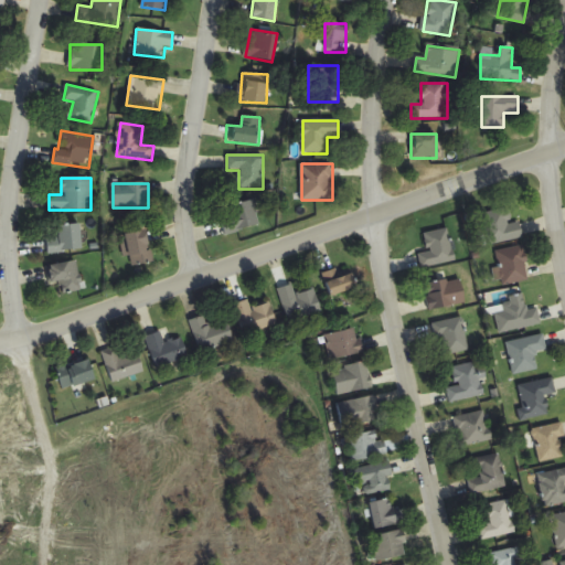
[(226,235),(258,225),(252,201),(219,211),(226,235)]
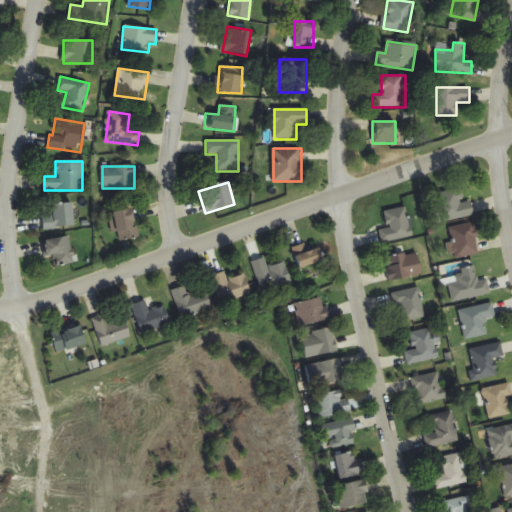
[(441,222),(474,216),(472,201),(461,203),(458,189),(436,193),(441,222)]
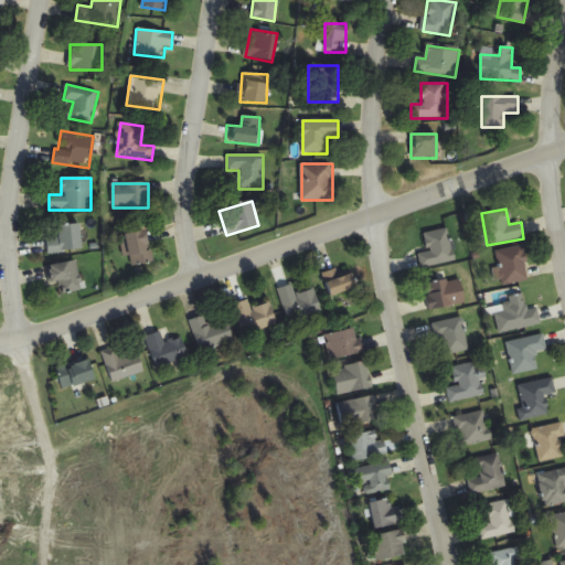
[(60,224),(60,240),(48,240),(48,253),(81,253),(81,224),(60,224)]
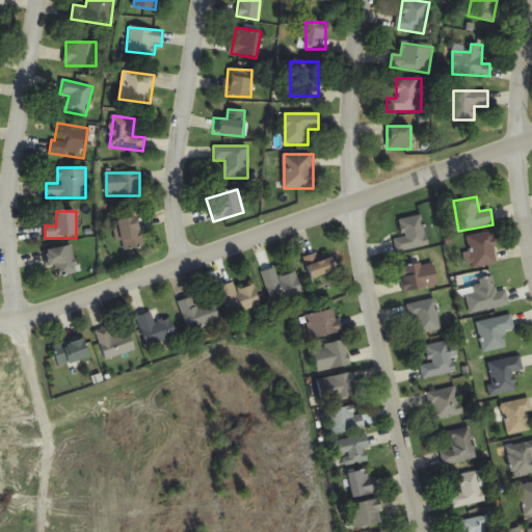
[(403,238),(393,240),(396,254),(428,245),(421,215),(399,220),(403,238)]
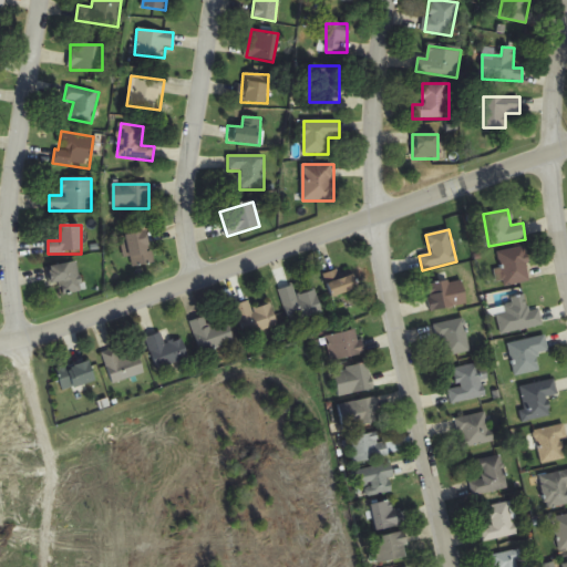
[(125,236),(131,268),(154,264),(148,232),(125,236)]
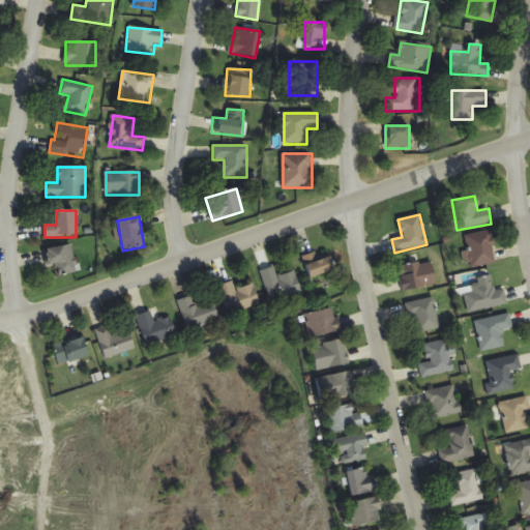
[(471,266),(496,263),(492,232),(467,235),(471,266)]
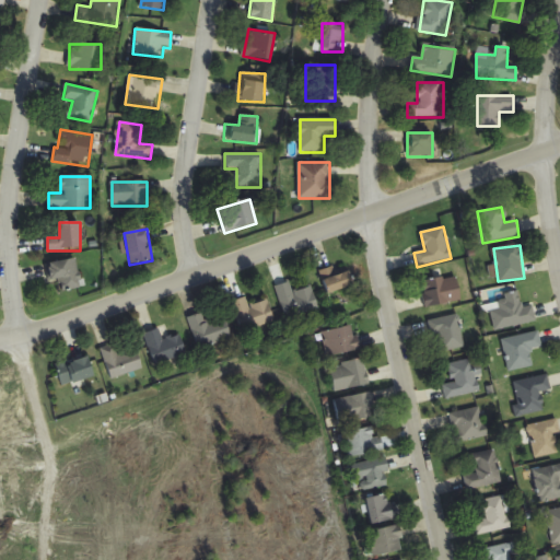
[(45,265),(48,282),(59,280),(62,292),(82,288),(78,259),(45,265)]
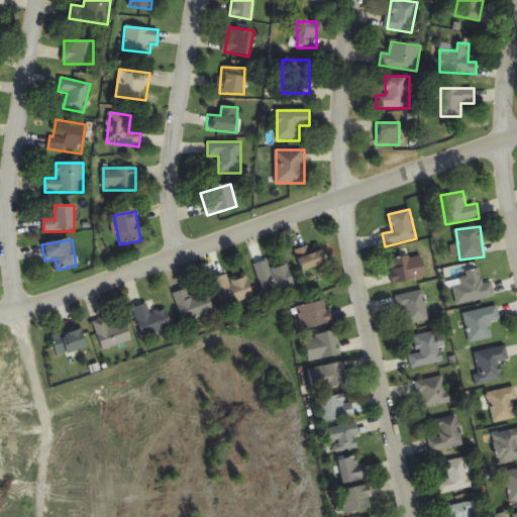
[(294,254),(309,273),(326,259),(319,249),(314,253),(306,244),(294,254)]
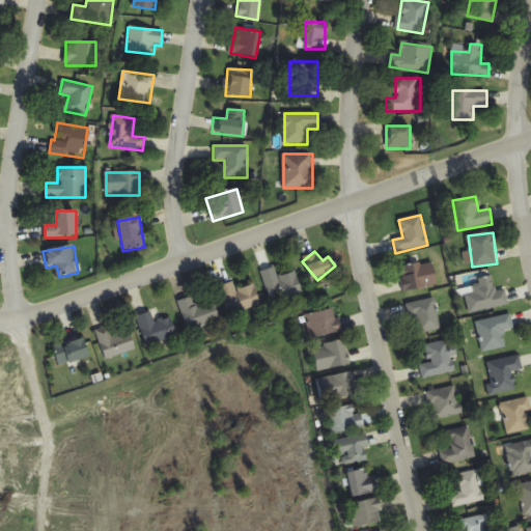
[(404,291),(438,284),(432,261),(399,268),(404,291)]
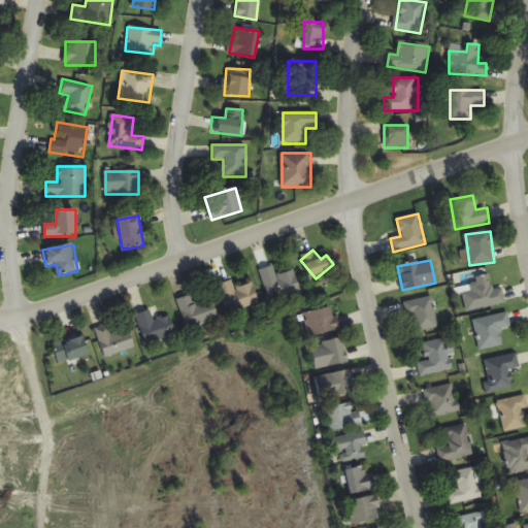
[(301,291),(294,270),(277,276),(273,266),(260,271),(271,302),(301,291)]
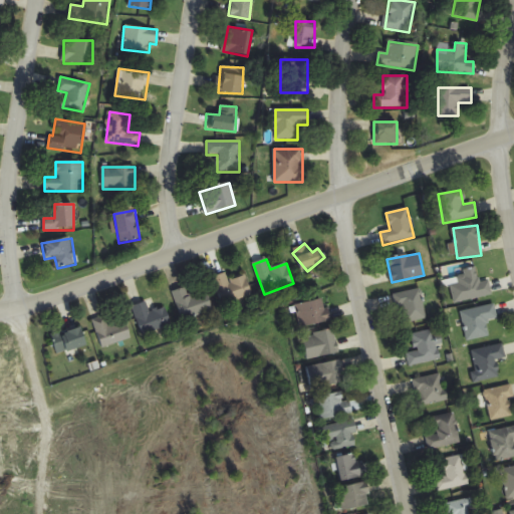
[(456,303),(493,295),(490,280),(479,282),(476,268),(457,272),(460,283),(452,285),(456,303)]
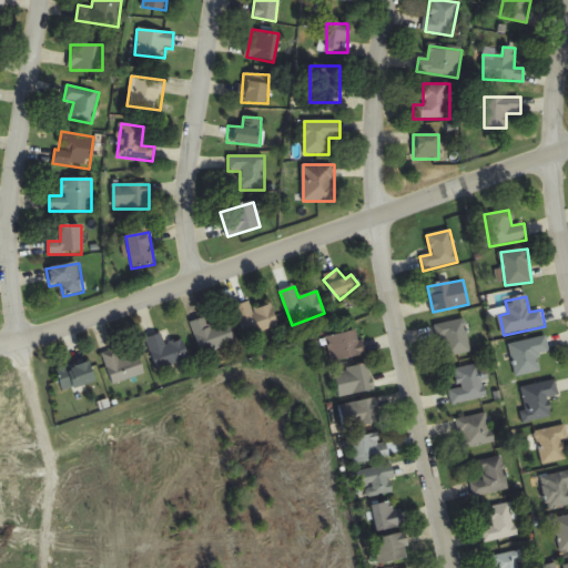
[(272,305),(252,311),(250,302),(235,306),(245,338),(279,328),(272,305)]
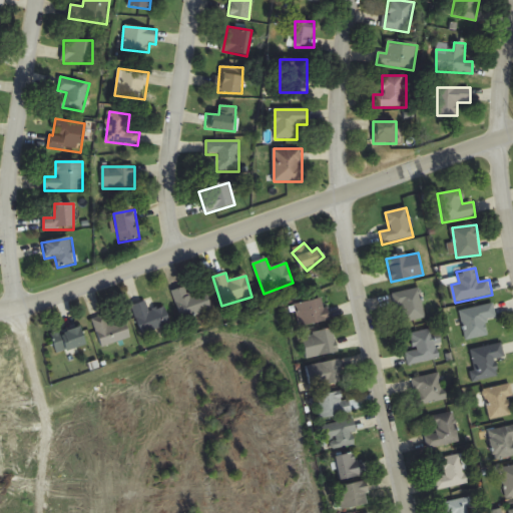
[(206,292),(189,297),(185,287),(172,292),(182,321),(212,311),(206,292)]
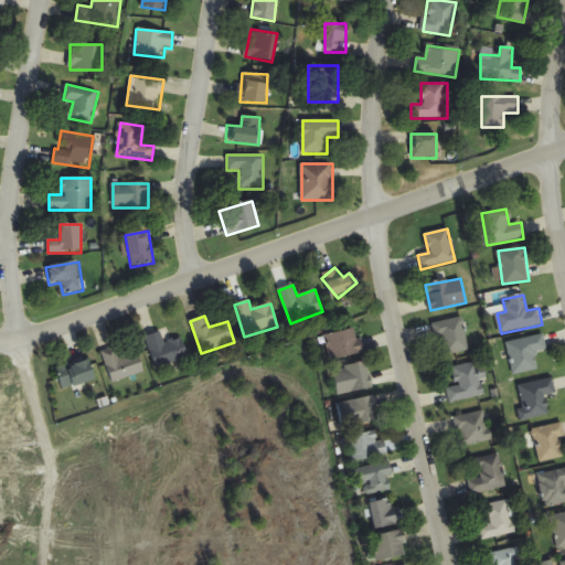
[(436,340),(443,339),(445,354),(469,351),(464,318),(433,323),(436,340)]
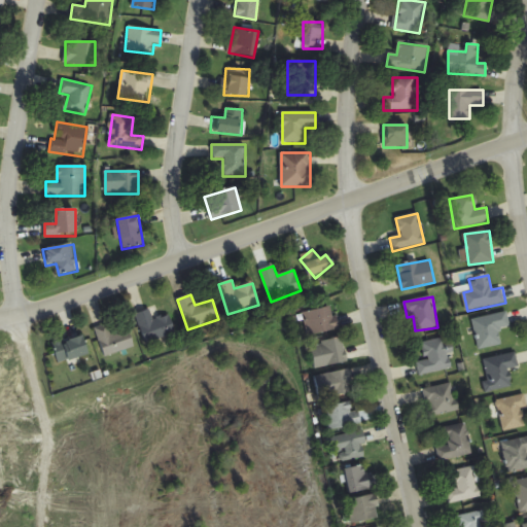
[(309,337),(338,328),(331,306),(302,314),(309,337)]
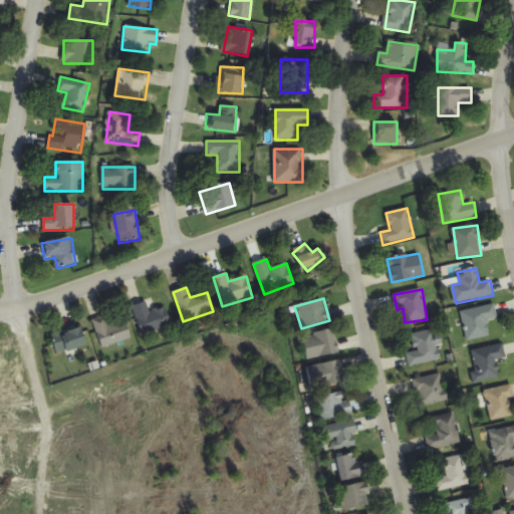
[(150,312),(148,302),(134,305),(140,334),(171,327),(167,308),(150,312)]
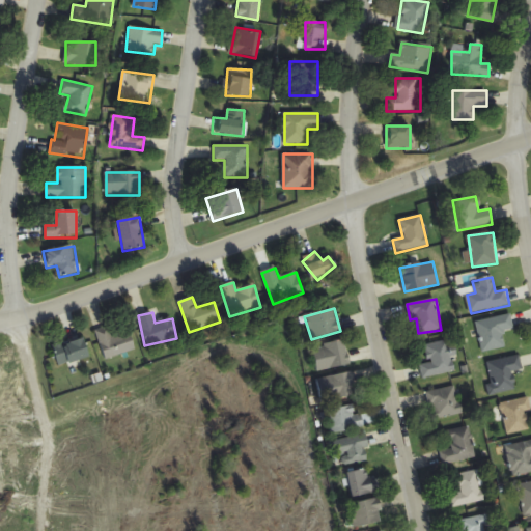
[(477,322),(482,353),(505,348),(503,332),(514,330),(511,315),(477,322)]
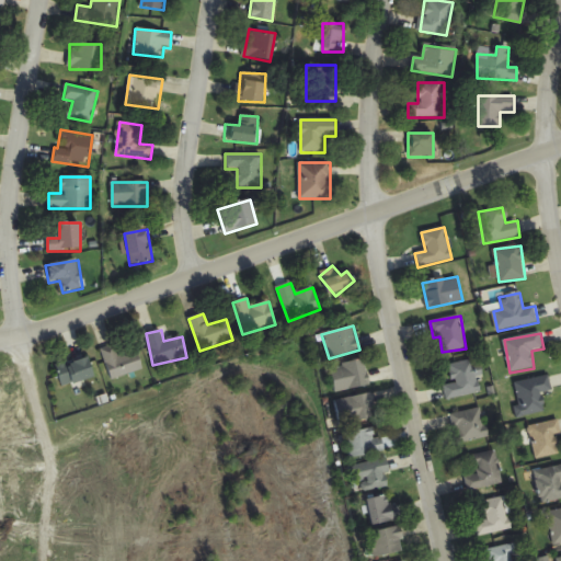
[(118,356),(115,345),(102,350),(112,380),(144,369),(137,351),(118,356)]
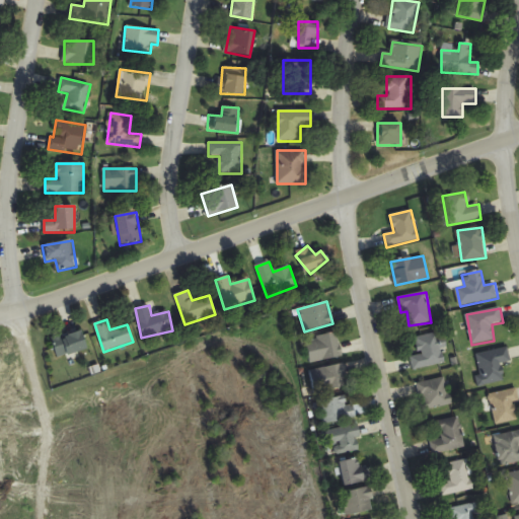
[(53,339),(58,358),(87,350),(83,330),(53,339)]
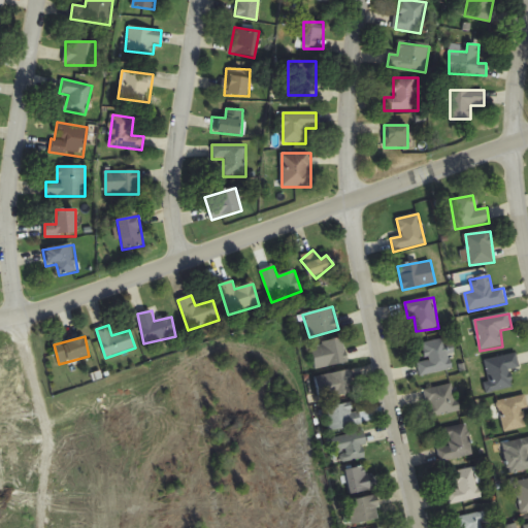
[(453,369),(446,338),(423,343),(427,361),(418,364),(421,377),(453,369)]
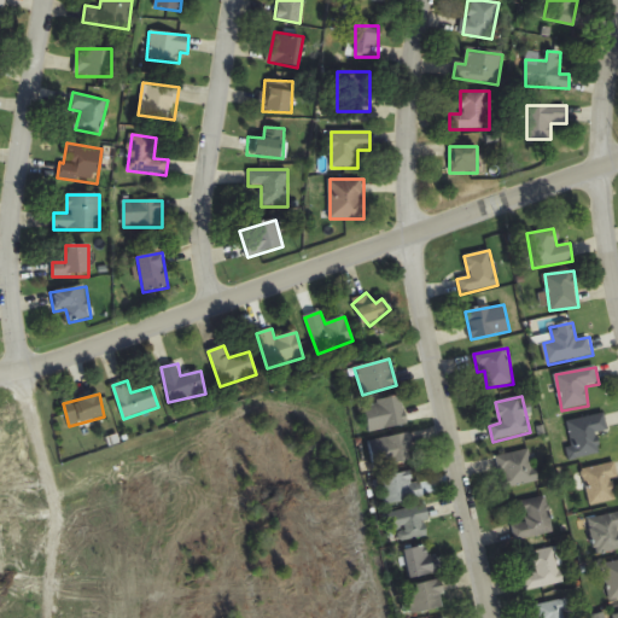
[(365,403),(368,431),(407,426),(402,398),(365,403)]
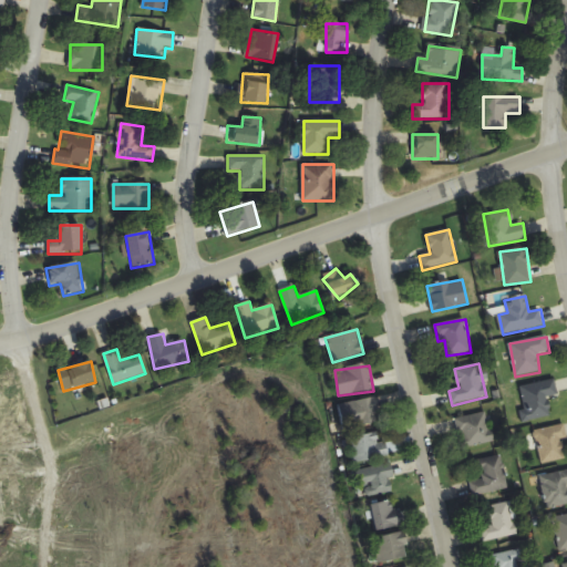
[(525,411),(521,412),(523,422),(550,418),(547,398),(558,395),(556,380),(521,387),(525,411)]
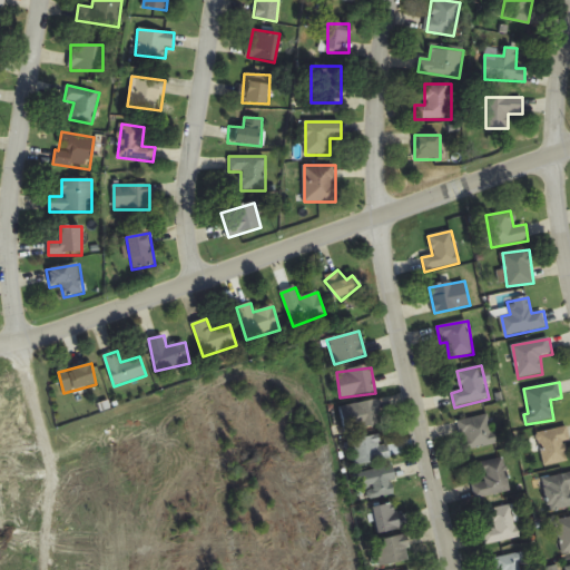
[(341,408),(345,432),(383,424),(377,400),(341,408)]
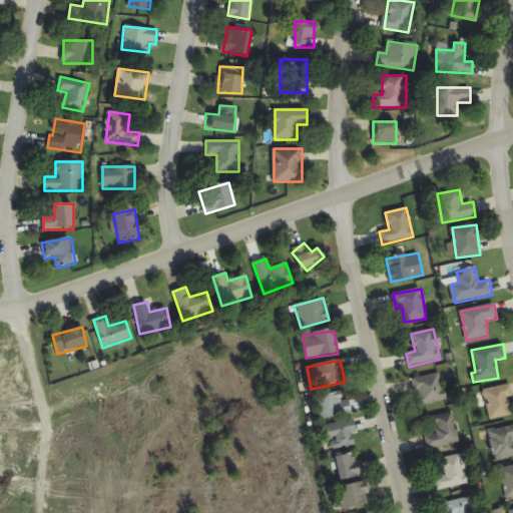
[(417,406),(446,401),(441,374),(412,379),(417,406)]
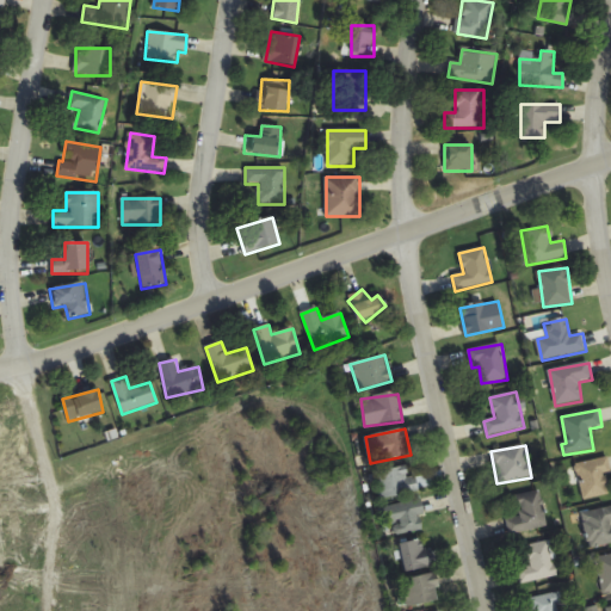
[(610,493),(610,482),(605,458),(575,466),(585,500),(610,493)]
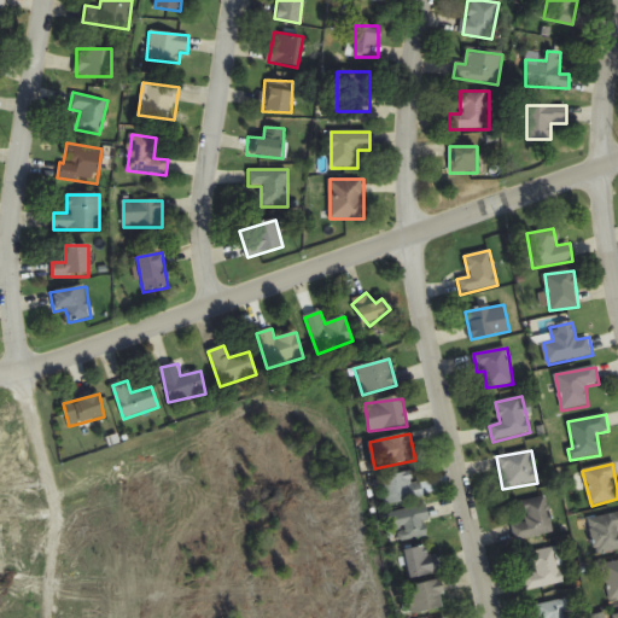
[(413,483),(413,474),(383,476),(384,502),(424,501),(424,482),(413,483)]
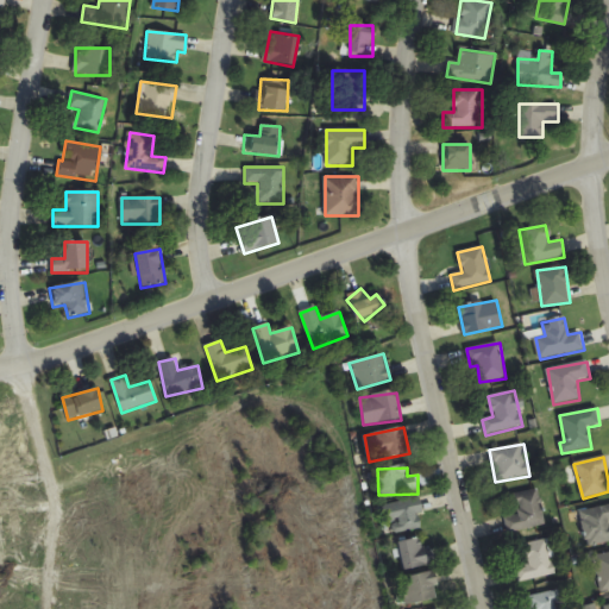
[(546,526),(540,490),(515,494),(519,516),(506,519),(508,533),(546,526)]
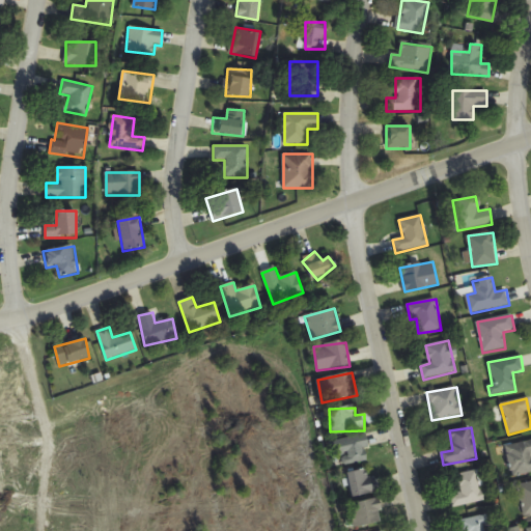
[(331,442),(334,456),(343,455),(345,466),(371,460),(366,435),(331,442)]
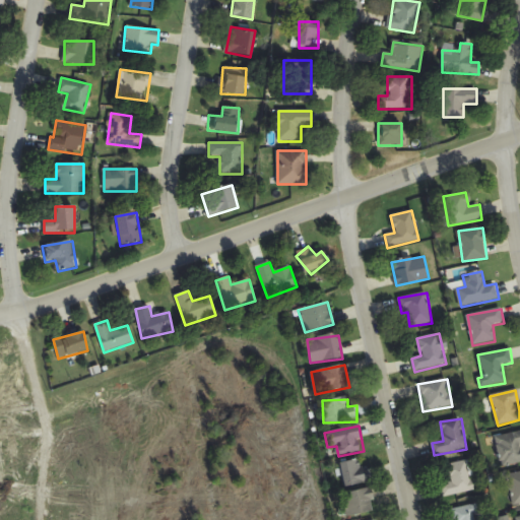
[(519,432),(496,438),(502,466),(519,462),(519,432)]
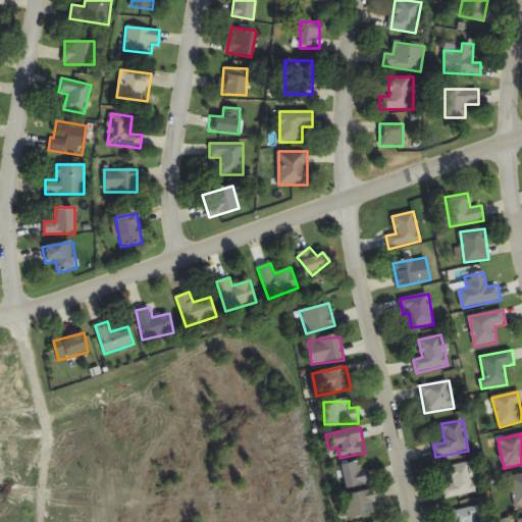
[(366,461),(342,465),(347,489),(371,484),(366,461)]
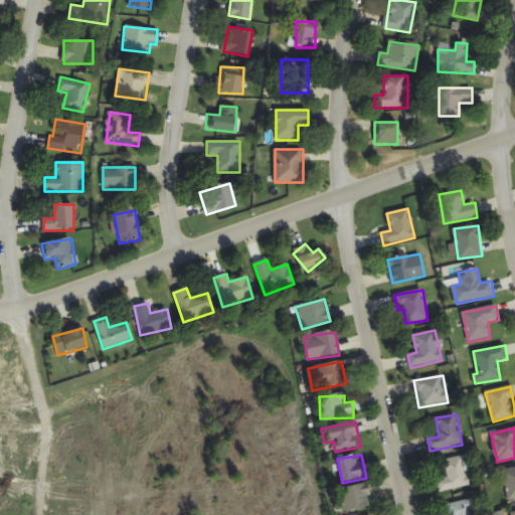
[(439,493),(471,486),(465,456),(443,461),(447,478),(436,480),(439,493)]
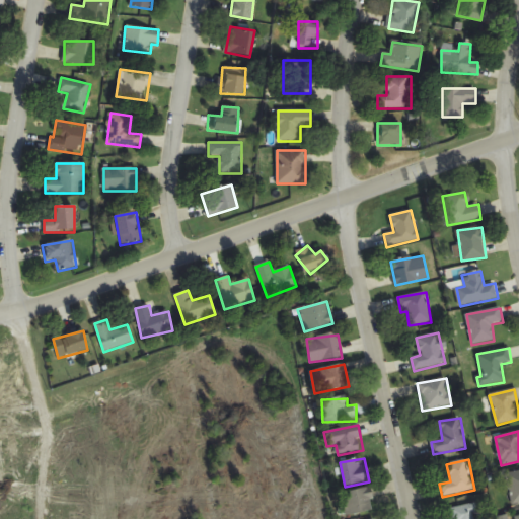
[(518,471),(506,474),(513,505),(518,503),(518,471)]
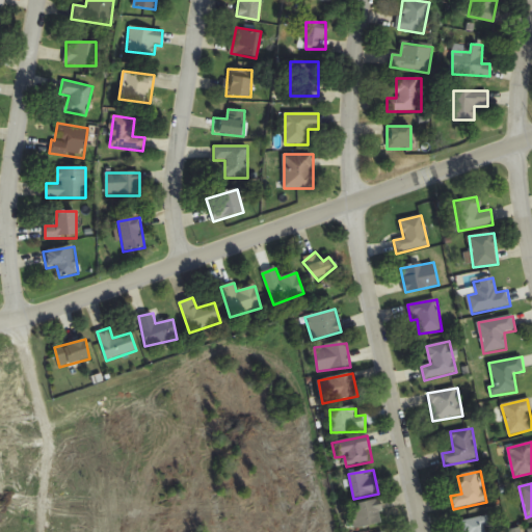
[(348,506),(352,530),(384,524),(380,500),(348,506)]
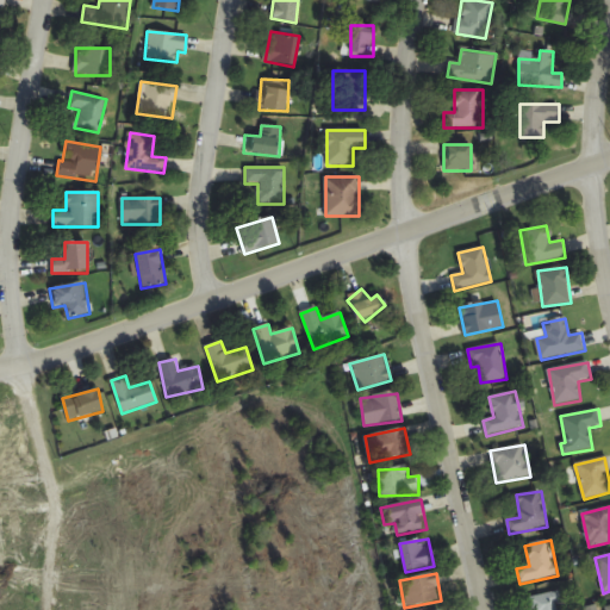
[(529,598),(531,609),(558,609),(558,603),(564,602),(561,591),(529,598)]
